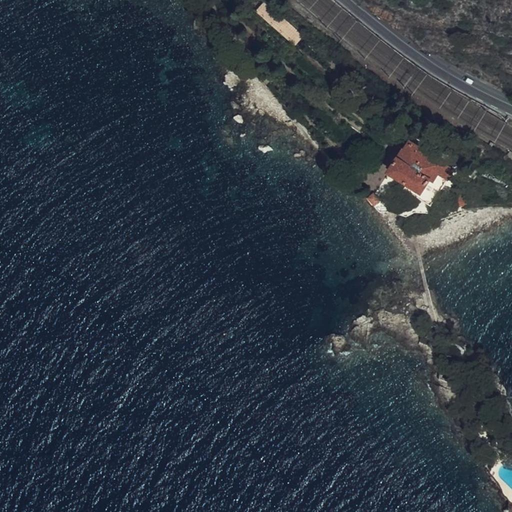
[(265,1),(258,11),(267,17),(273,7),(265,1)]
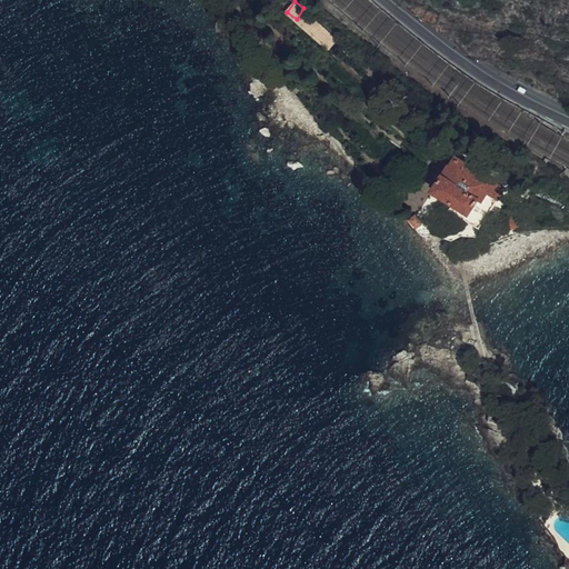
[(357,53),(347,45),(342,50),(351,59),(357,53)]
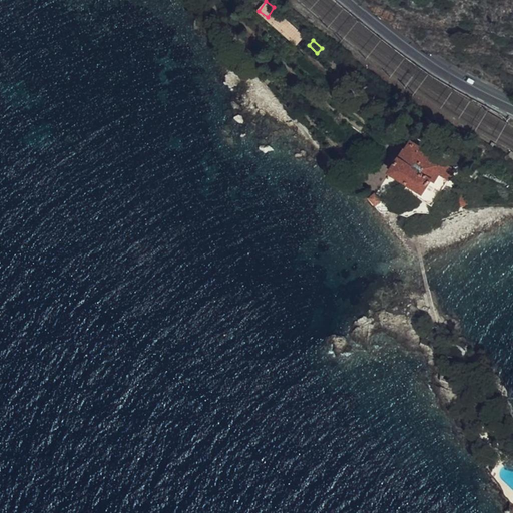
[(343,64),(342,63),(331,53),(329,54),(327,56),(327,58),(328,62),(330,64),(333,67),(336,69),(339,69),(341,68),(342,66),(343,64)]
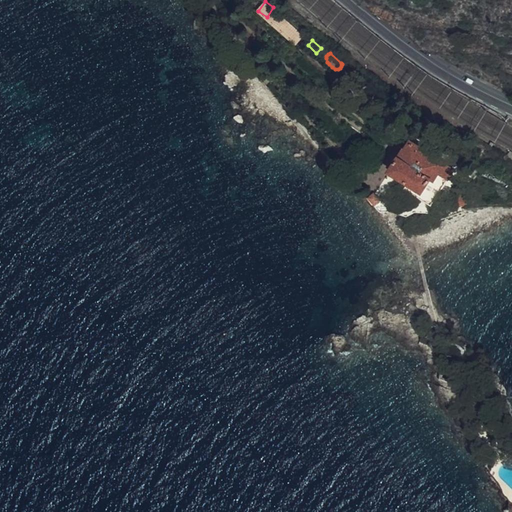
[(330,53),(341,63),(340,60),(339,57),(336,55),(332,53),(330,53)]
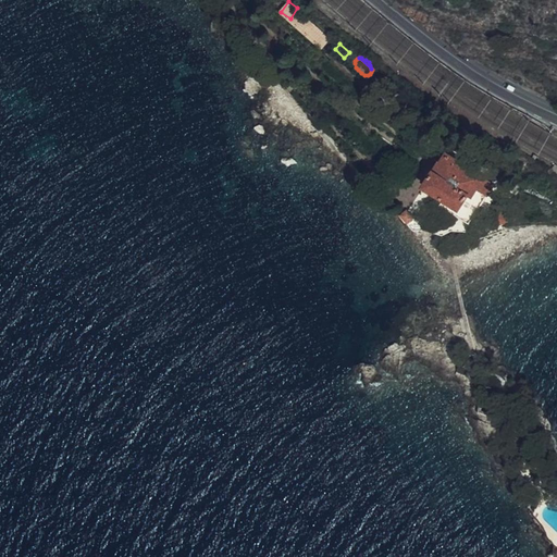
[(471,223),(474,215),(492,190),(502,197),(505,190),(448,155),(441,165),(426,186),(446,198),(460,208),(456,214),(471,223)]
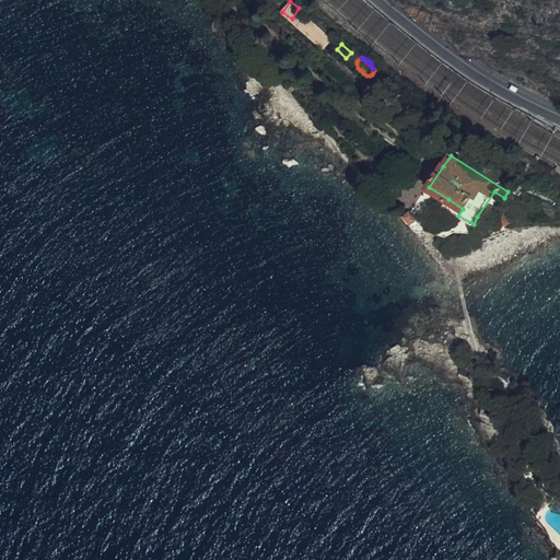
[(504,198),(513,202),(516,197),(508,191),(504,198)]
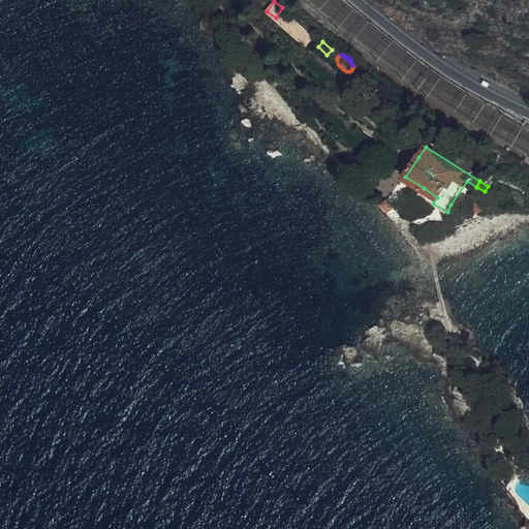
[(497,199),(500,194),(488,186),(485,191),(497,199)]
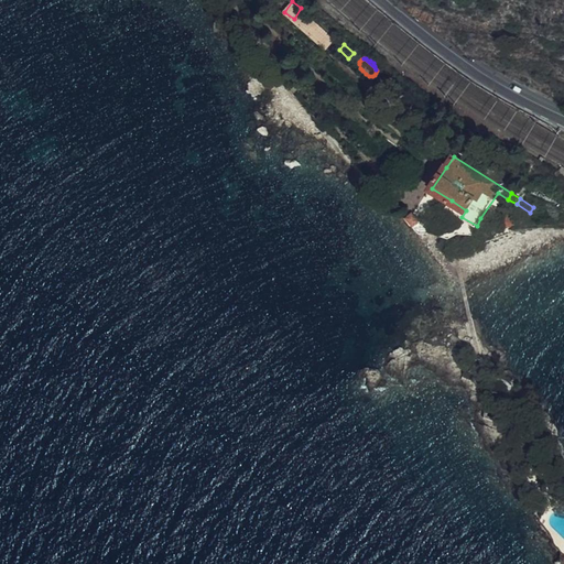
[(466,210),(452,201),(447,207),(462,217),(466,210)]
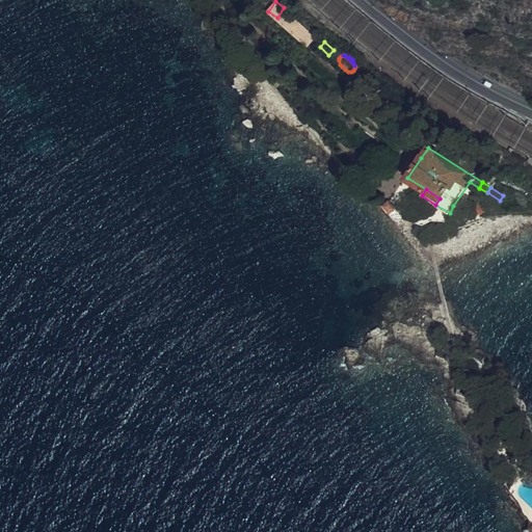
[(384,205),(392,213),(398,207),(391,200),(384,205)]
